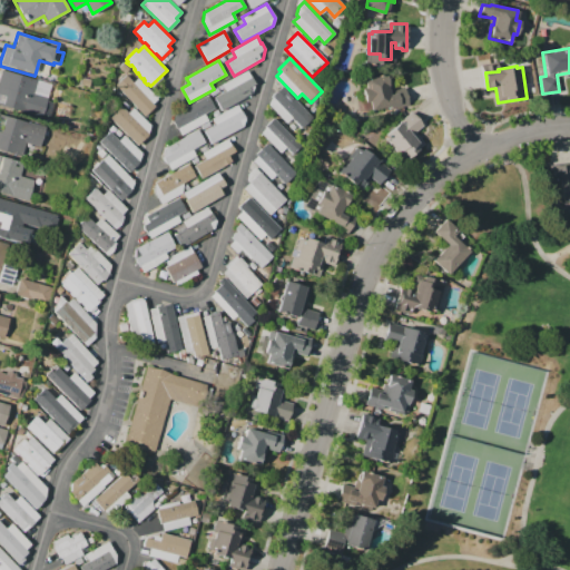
[(0,72),(1,69),(37,80),(33,94),(48,97),(47,100),(56,104),(51,117),(42,115),(41,118),(0,105),(0,72)]
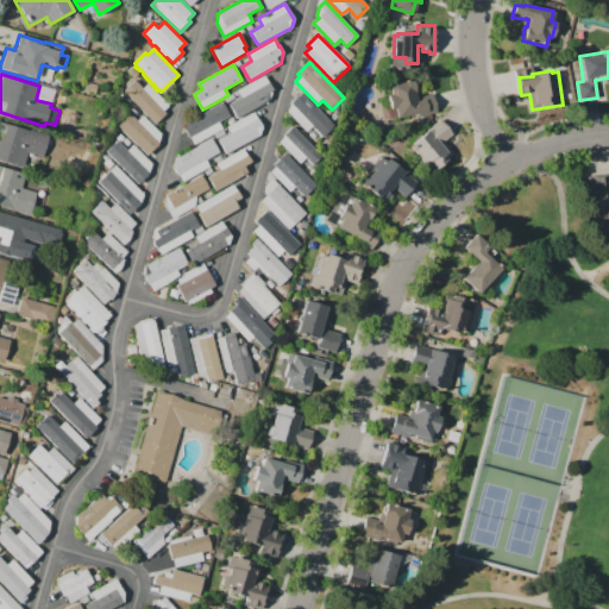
[(237,119),(228,104),(242,96),(238,90),(264,75),(272,90),(270,100),(237,119)]
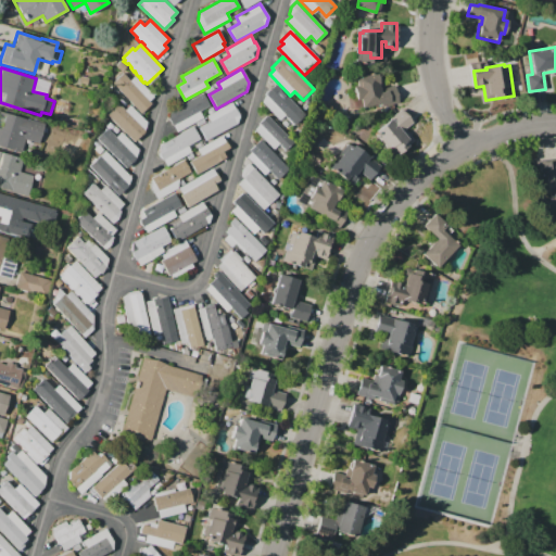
[(112,84),(123,73),(130,80),(135,76),(154,97),(149,101),(152,104),(141,114),(112,84)]
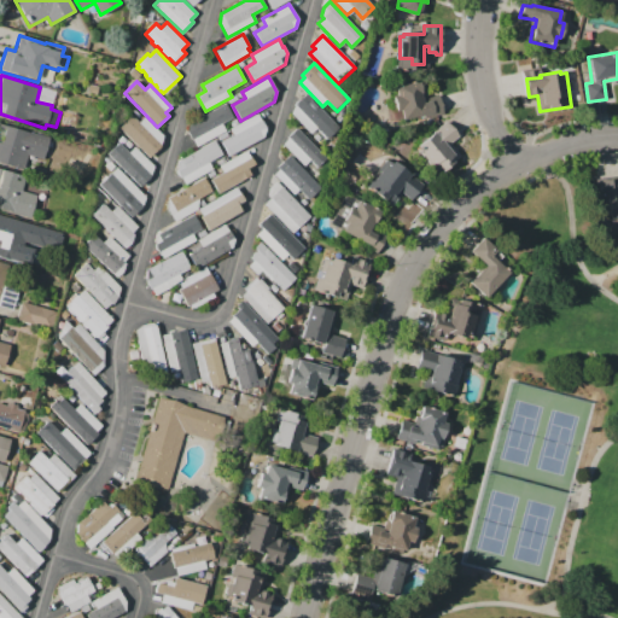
[(443,114),(398,123),(394,103),(397,103),(394,86),(418,81),(421,97),(438,93),(443,114)]
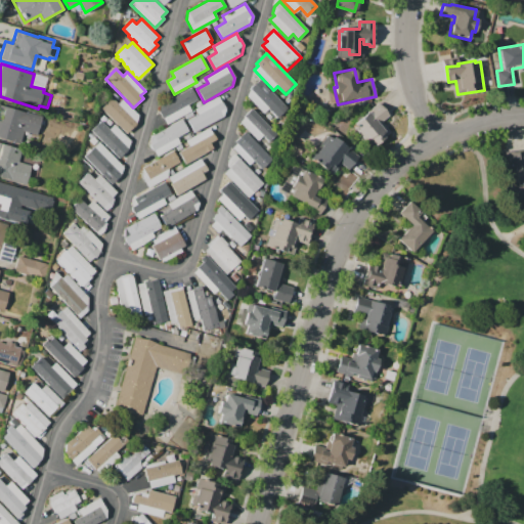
[(75,78),(77,71),(84,73),(82,80),(75,78)]
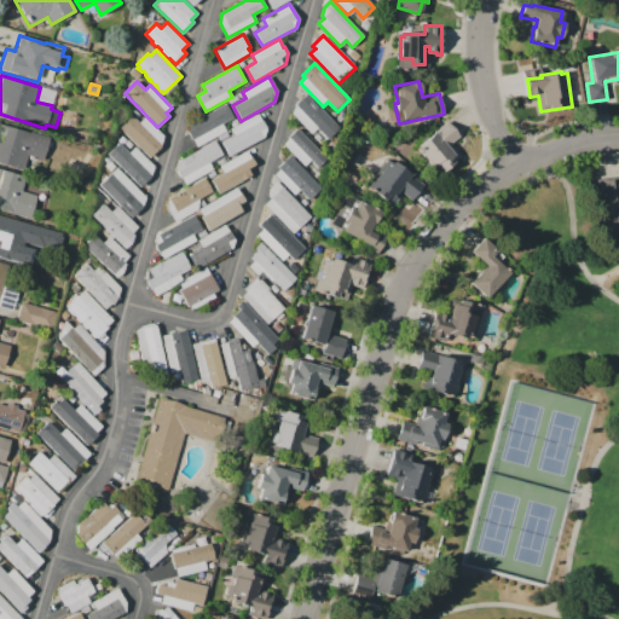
[(307,93),(341,129),(329,140),(317,128),(311,133),(291,113),(295,105),(307,93)]
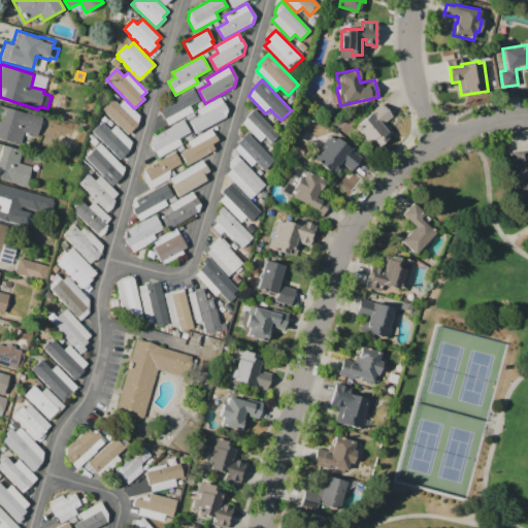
[(197,90),(195,86),(201,81),(204,86),(197,90)]
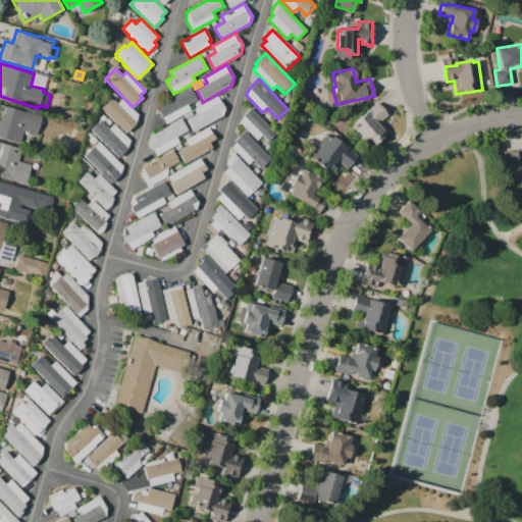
[(191,87),(197,99),(188,104),(191,110),(167,123),(159,109),(160,104),(191,87)]
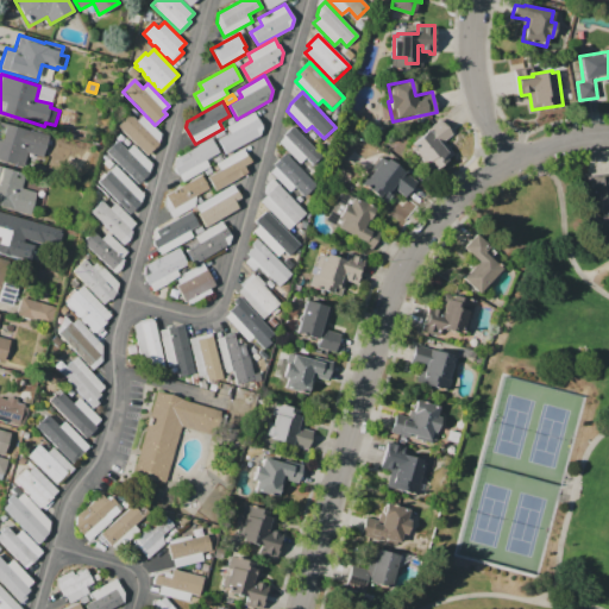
[(148,156),(113,123),(125,110),(137,121),(143,115),(161,133),(159,143),(148,156)]
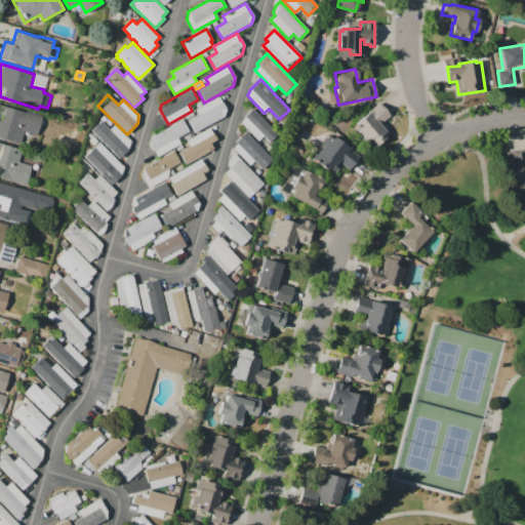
[(195,132),(189,120),(199,115),(196,109),(218,96),(226,109),(224,117),(195,132)]
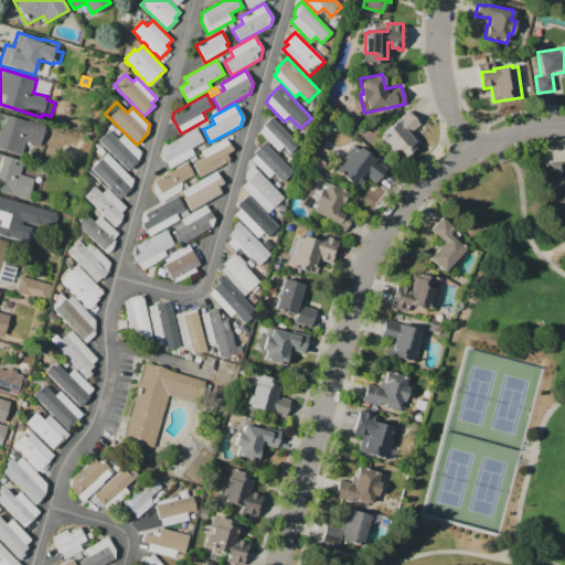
[(407,110),(419,124),(412,130),(422,142),(401,160),(379,135),(407,110)]
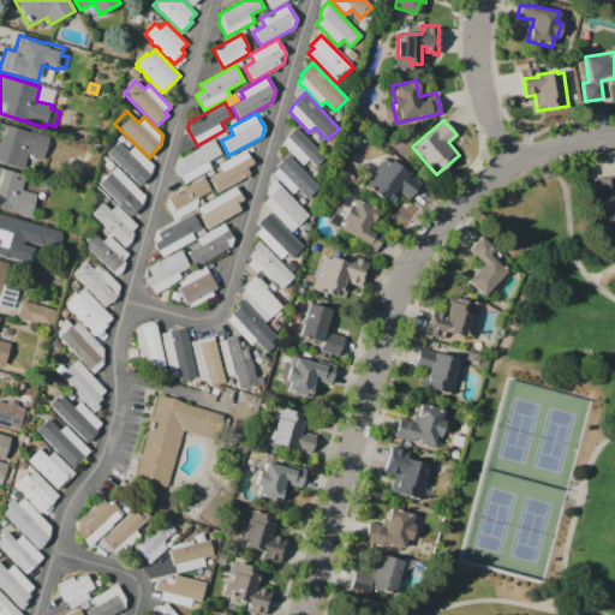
[(0,121),(31,132),(31,131),(49,137),(43,159),(28,154),(23,169),(0,161),(0,121)]
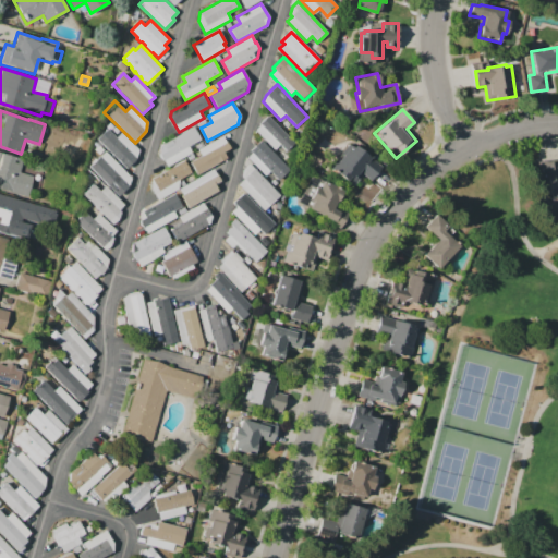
[(268,116),(294,143),(287,152),(280,145),(275,149),(255,130),(259,124),(268,116)]
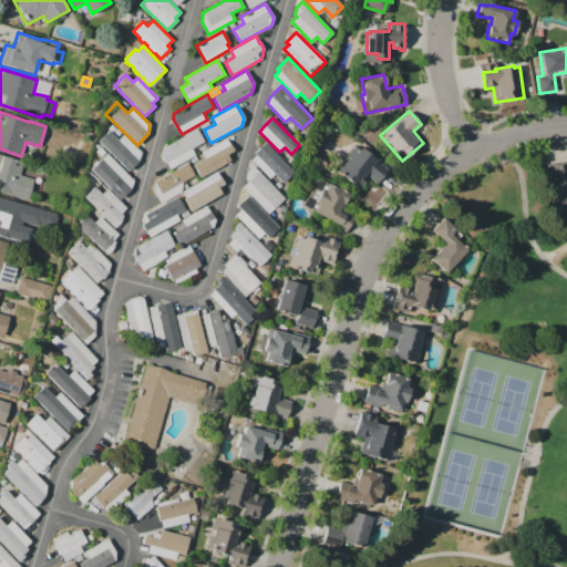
[(197,130),(205,142),(192,150),(195,156),(171,169),(162,155),(164,147),(197,130)]
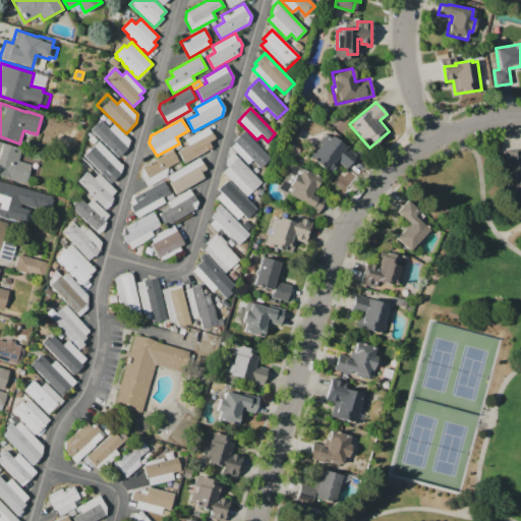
[(101,120),(109,128),(113,124),(129,140),(127,148),(117,158),(91,130),(101,120)]
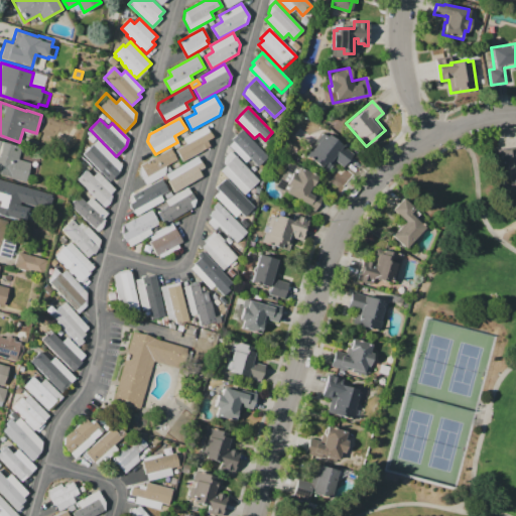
[(182,161),(176,149),(186,144),(183,138),(207,126),(213,137),(207,140),(210,146),(182,161)]
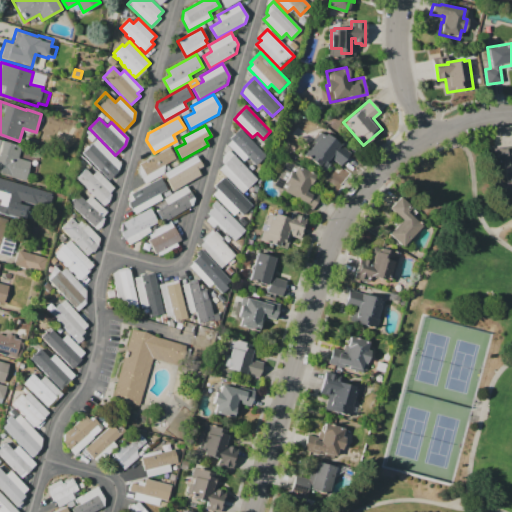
[(240,128),(266,155),(256,165),(248,157),(243,161),(227,144),(231,140),(230,138),(240,128)]
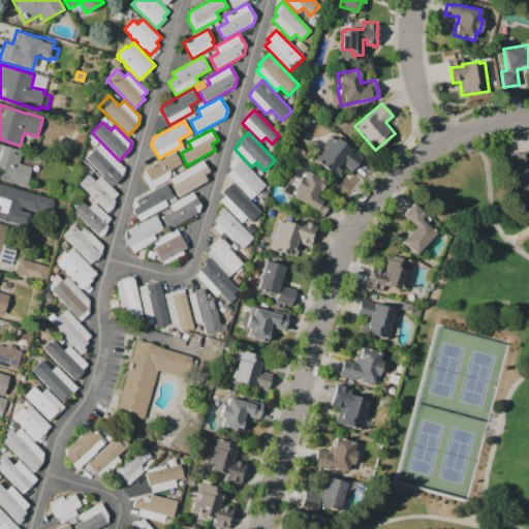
[(361,157),(350,170),(344,165),(336,176),(313,159),(319,150),(321,152),(333,136),(361,157)]
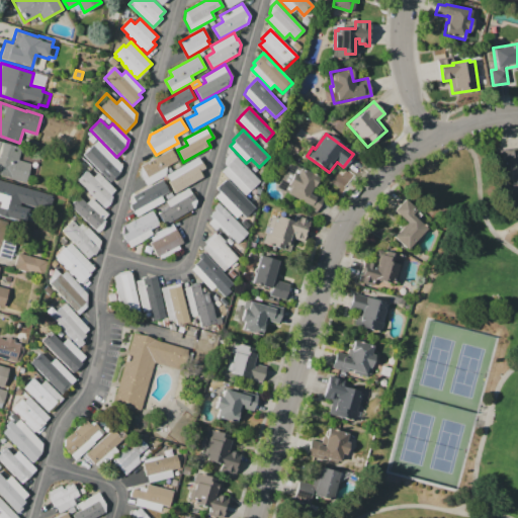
[(97,141),(123,166),(118,171),(110,180),(83,155),(97,141)]
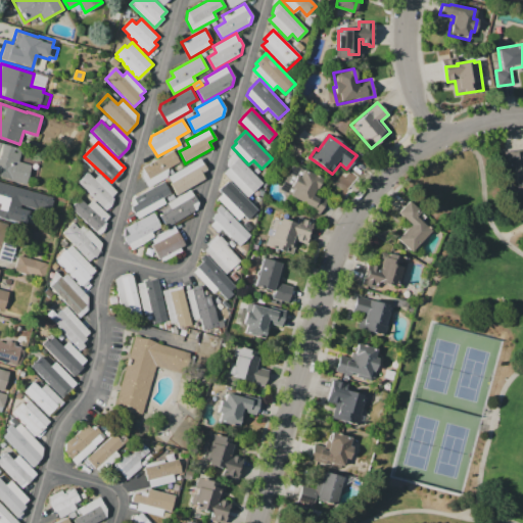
[(0,143),(21,149),(18,161),(32,165),(26,185),(9,180),(10,179),(0,175),(0,143)]
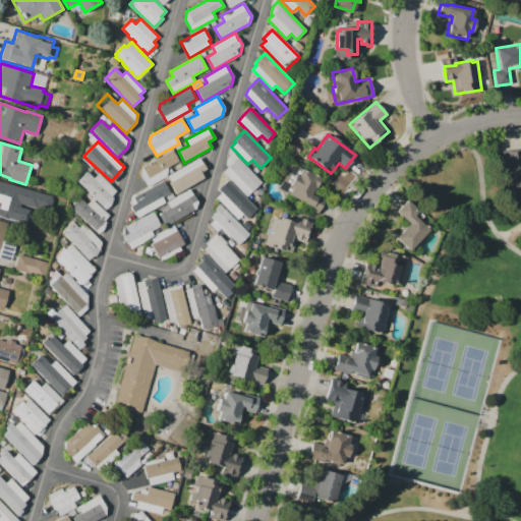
[(503,151),(520,148),(520,186),(515,187),(514,181),(512,181),(509,160),(504,161),(503,151)]
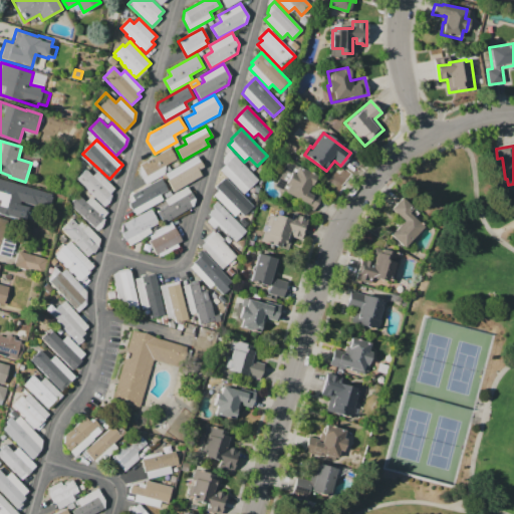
[(171,148),(177,160),(165,166),(164,174),(145,185),(139,173),(140,165),(171,148)]
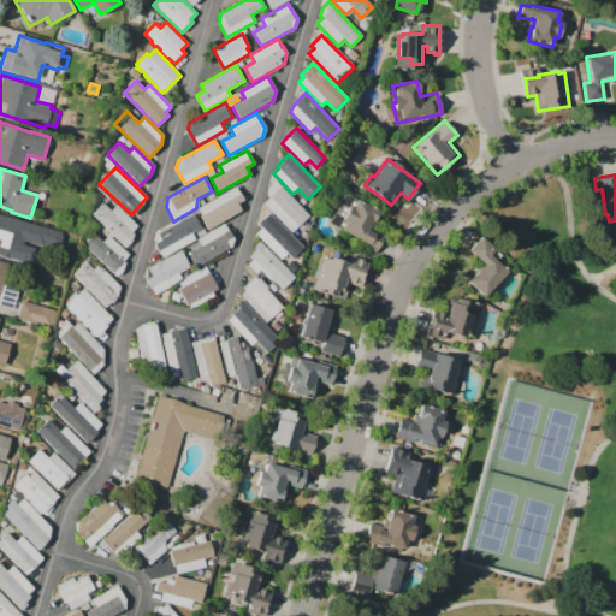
[(292,232),(264,203),(270,197),(268,188),(276,181),(309,217),(292,232)]
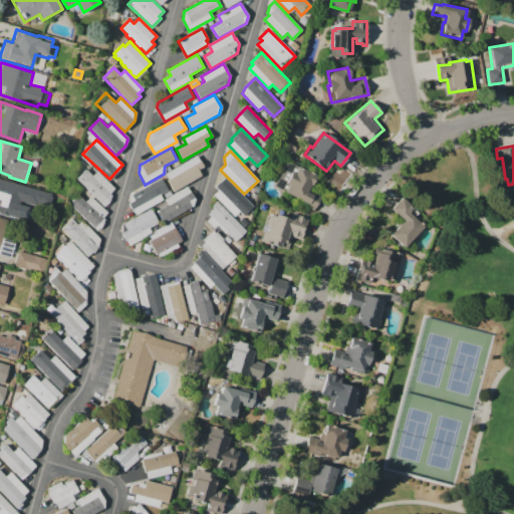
[(193,166),(199,178),(173,192),(167,180),(170,178),(167,173),(187,162),(190,168),(193,166)]
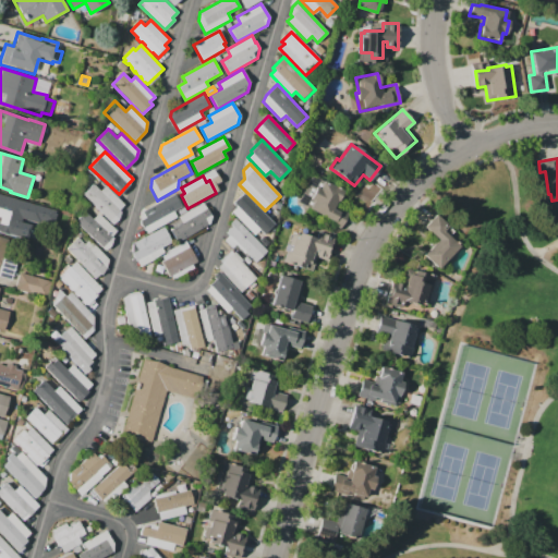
[(312,176),(342,191),(334,209),(339,211),(340,209),(348,213),(340,229),(323,220),(324,216),(308,208),(310,207),(299,202),(312,176)]
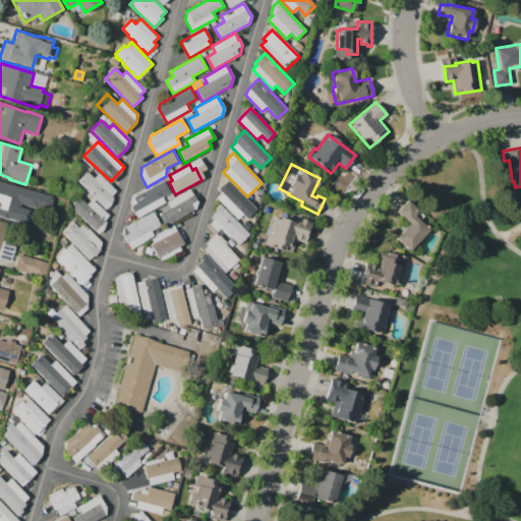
[(77,181),(87,172),(94,178),(98,174),(116,191),(111,196),(113,198),(110,205),(105,209),(95,198),(77,181)]
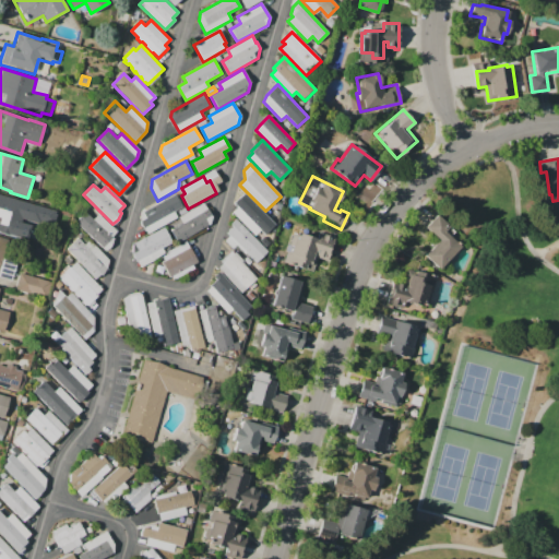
[(175,193),(182,206),(174,211),(177,217),(146,234),(139,221),(142,212),(175,193)]
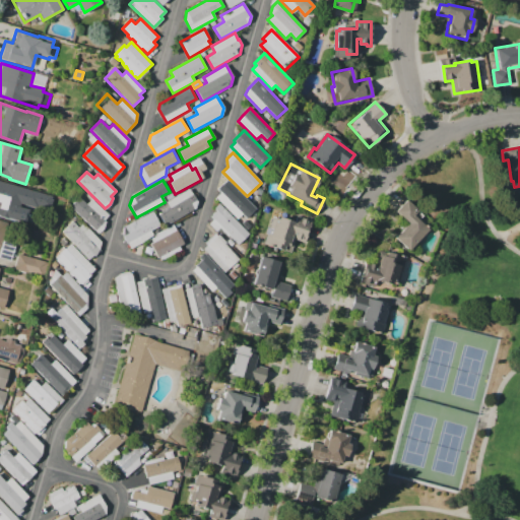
[(226,180),(254,207),(239,221),(222,204),(228,200),(218,191),(221,185),(226,180)]
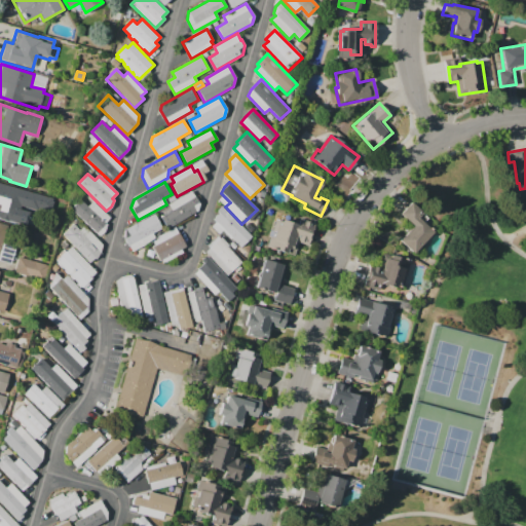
[(0,186),(12,190),(12,188),(29,193),(24,213),(11,209),(7,221),(0,218),(0,186)]
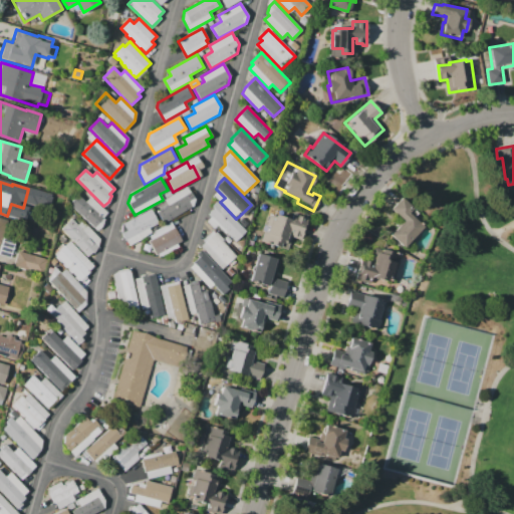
[(165,223),(158,211),(168,205),(165,200),(188,187),(195,199),(193,207),(165,223)]
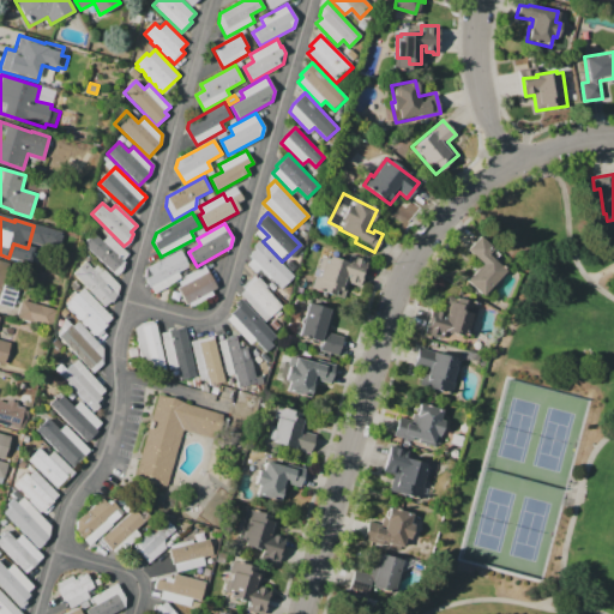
[(83,244),(94,232),(102,240),(108,235),(127,253),(122,259),(125,262),(124,268),(116,275),(83,244)]
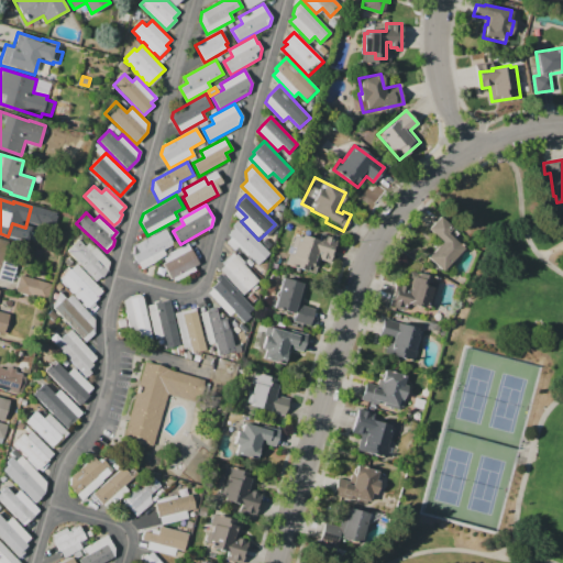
[(443,271),(428,256),(442,242),(428,229),(440,216),(457,233),(453,238),(464,249),(443,271)]
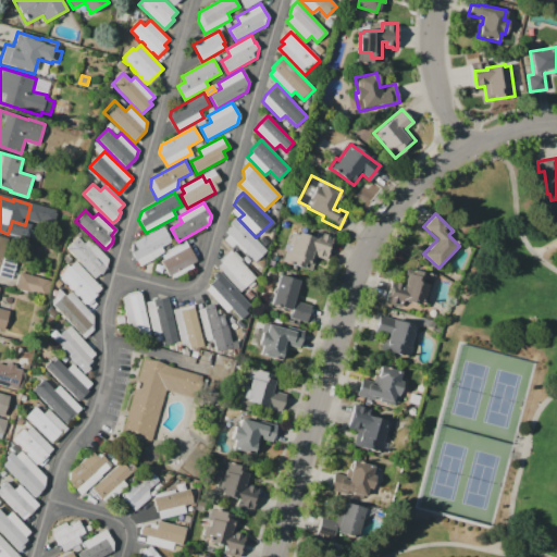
[(234,218),(267,250),(255,261),(245,251),(244,254),(235,244),(231,248),(223,239),(229,234),(225,232),(232,225),(229,223),(234,218)]
